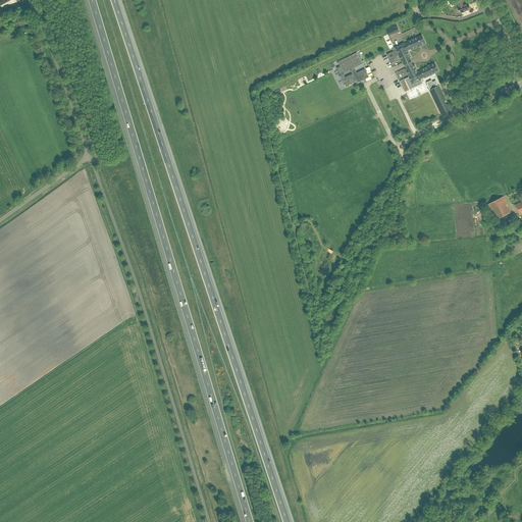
[(465,4),(463,0),(455,0),(454,1),(456,5),(458,5),(459,7),(458,7),(461,13),(469,10),(466,4),(465,4)]
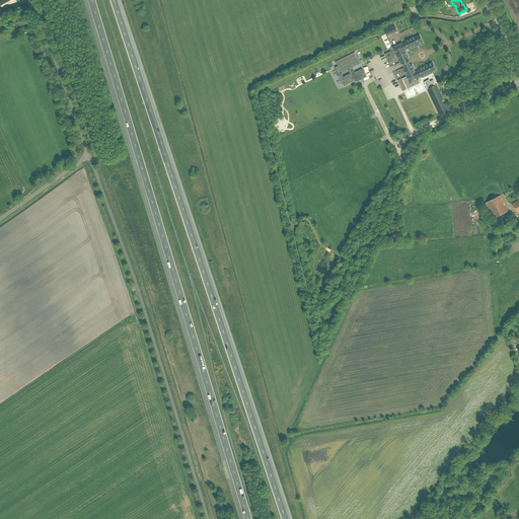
[(393,31),(391,28),(395,26),(393,23),(383,28),(386,34),(393,31)]
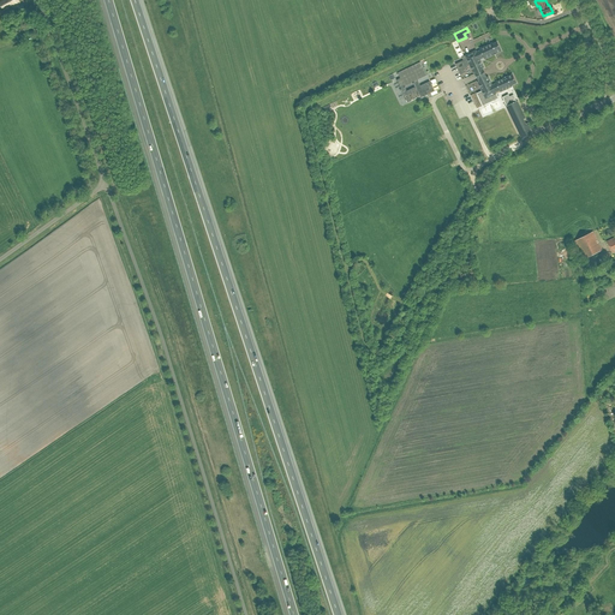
[(476,75),(484,71),(483,69),(484,67),(481,59),(484,58),(485,59),(494,55),(496,54),(502,52),(497,42),(493,45),(493,43),(481,48),(481,51),(477,52),(476,51),(465,55),(473,73),(475,72),(476,75)]
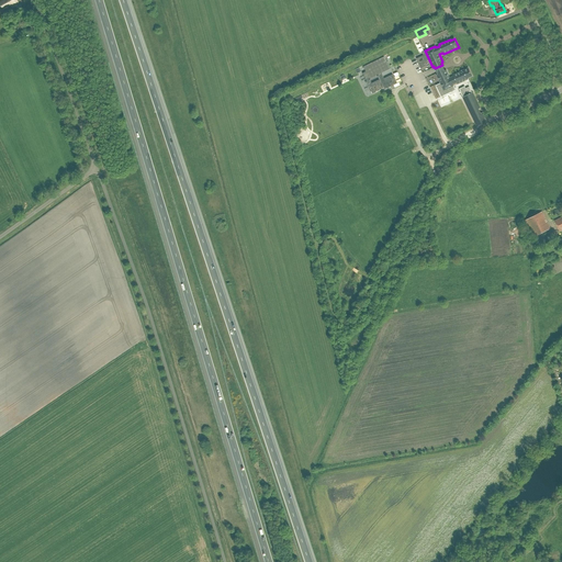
[(384,57),(363,67),(369,79),(390,69),(384,57)]
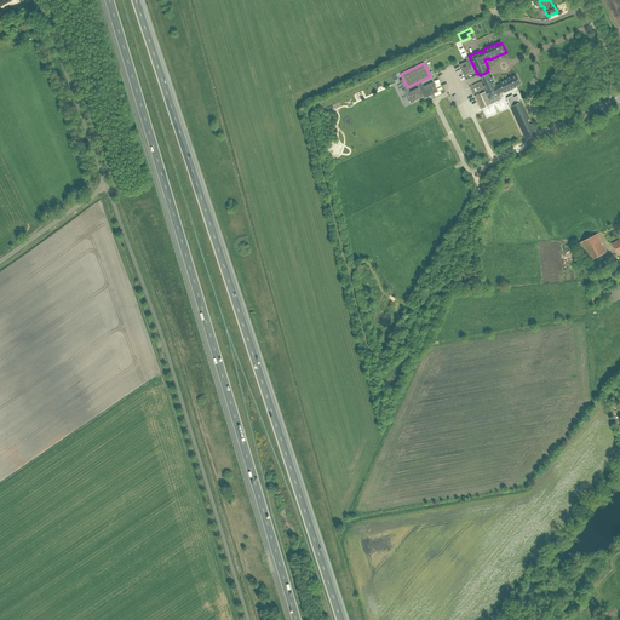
[(491,75),(482,80),(483,82),(482,82),(489,101),(500,95),(500,93),(504,91),(505,93),(516,87),(516,86),(521,84),(516,75),(511,78),(511,76),(507,79),(500,82),(500,84),(497,86),(493,78),(492,79),(491,75)]
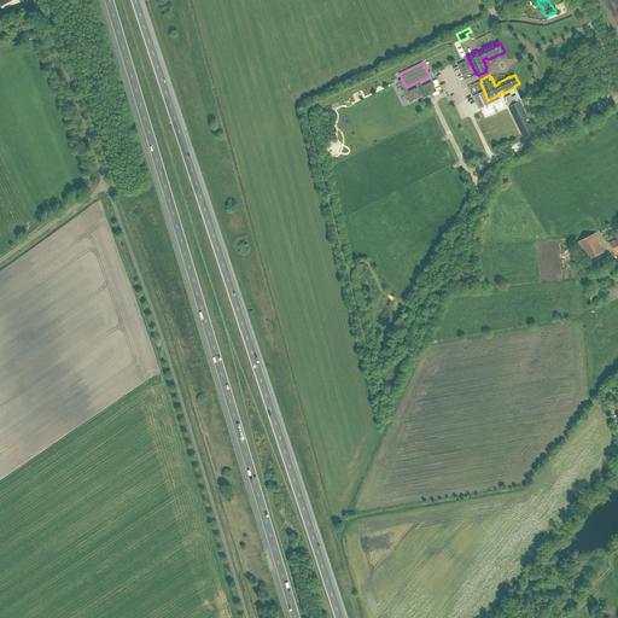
[(532,129),(534,129),(531,124),(529,126),(526,121),(529,120),(526,114),(525,114),(519,101),(509,106),(516,118),(514,118),(522,135),(524,139),(535,134),(532,129)]
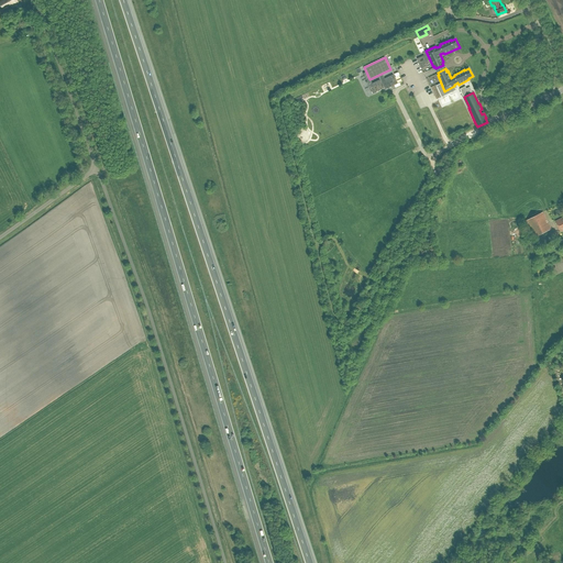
[(552,229),(543,211),(526,220),(534,238),(552,229)]
